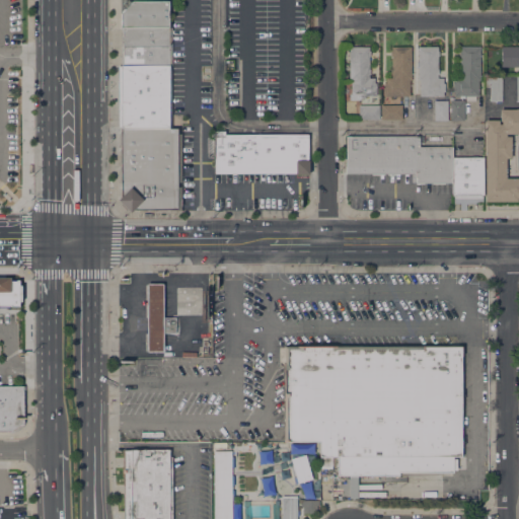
[(121,11),(124,7),(121,3),(123,0),(125,0),(127,1),(128,0),(167,0),(167,25),(121,26),(120,25),(121,11)]
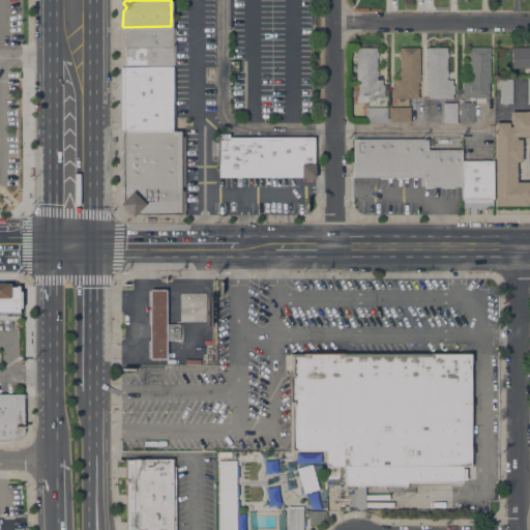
[(171,26),(171,46),(123,47),(123,27),(171,26)]
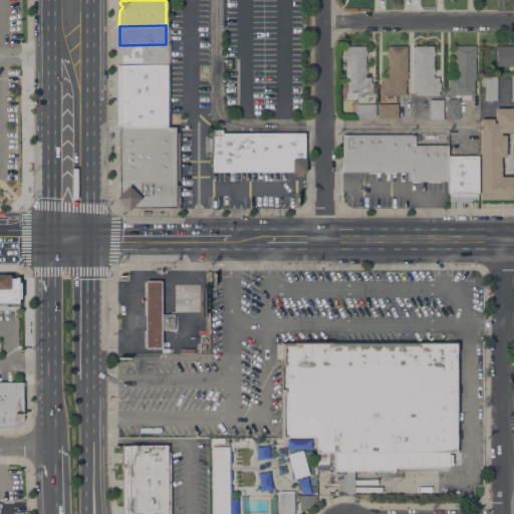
[(166,44),(166,63),(119,63),(119,45),(166,44)]
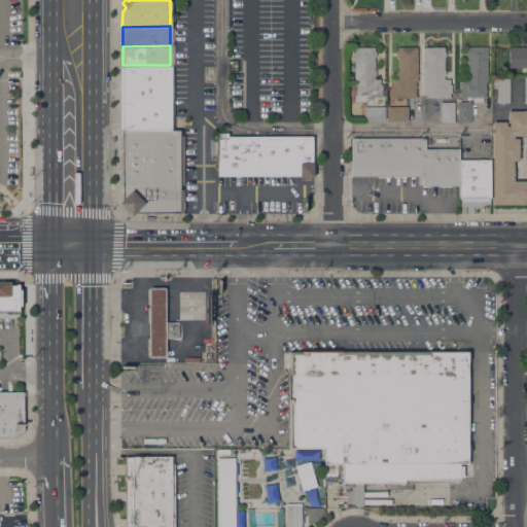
[(356,81),(354,81),(355,71),(354,71),(354,69),(355,69),(355,60),(353,60),(353,57),(355,57),(355,46),(375,47),(375,53),(376,53),(376,57),(375,57),(375,70),(376,70),(376,75),(375,75),(375,78),(381,78),(381,84),(382,84),(382,104),(365,104),(365,101),(354,101),(354,95),(356,95),(356,81)]
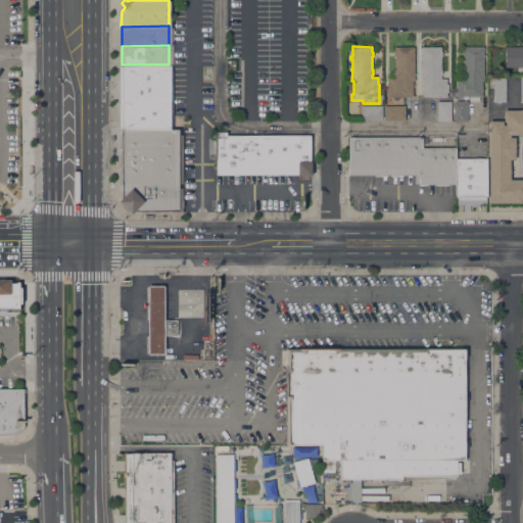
[(421,46),(441,46),(441,51),(442,51),(442,56),(441,56),(441,68),(442,68),(442,75),(441,75),(441,78),(446,78),(446,84),(447,84),(447,92),(446,92),(446,96),(423,96),(423,81),(421,81),(421,46)]
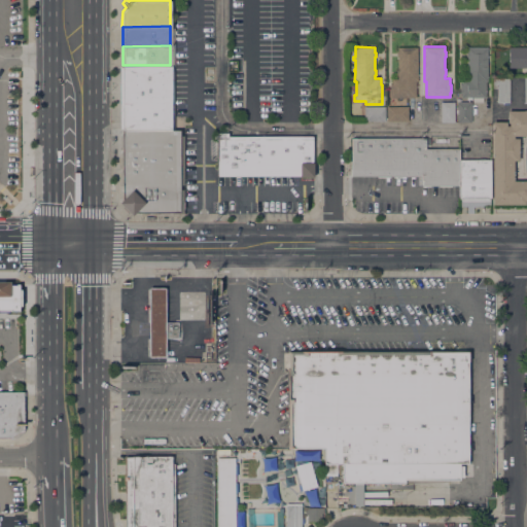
[(488,81),(486,81),(486,97),(483,97),(483,102),(472,102),(472,97),(471,97),(471,99),(466,99),(466,97),(462,97),(462,93),(460,93),(460,84),(462,84),(462,79),(467,79),(467,57),(466,57),(466,50),(467,50),(467,46),(488,46),(488,81)]
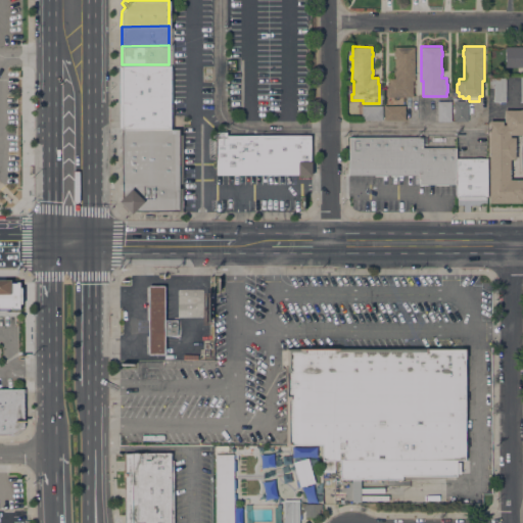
[(522,46),(522,66),(506,66),(506,46),(522,46)]
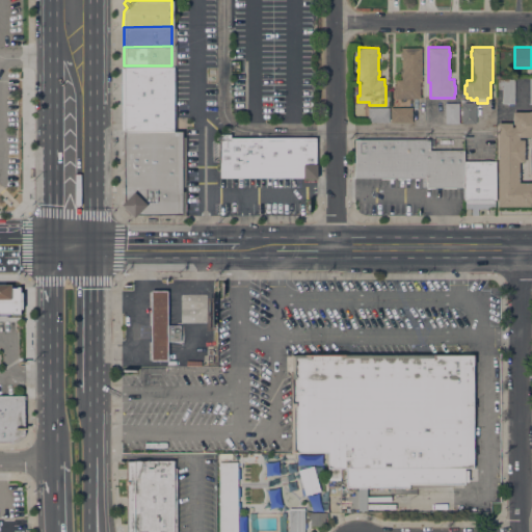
[(422,81),(420,81),(420,98),(394,98),(394,85),(396,85),(396,79),(401,79),(401,76),(400,76),(400,70),(401,70),(401,57),(400,57),(400,52),(401,52),(401,48),(422,48),(422,81)]
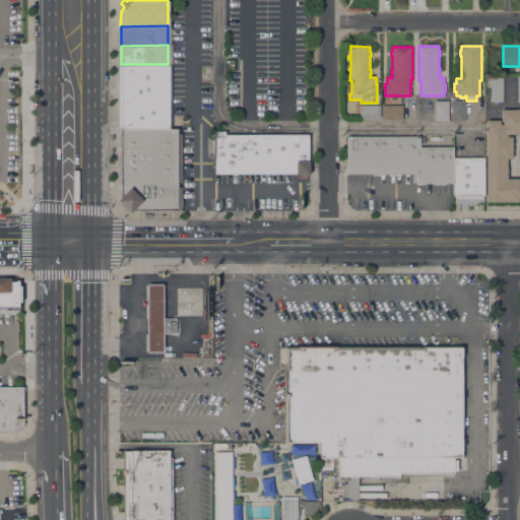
[(120,127),(118,126),(118,65),(121,64),(168,64),(169,127),(120,127)]
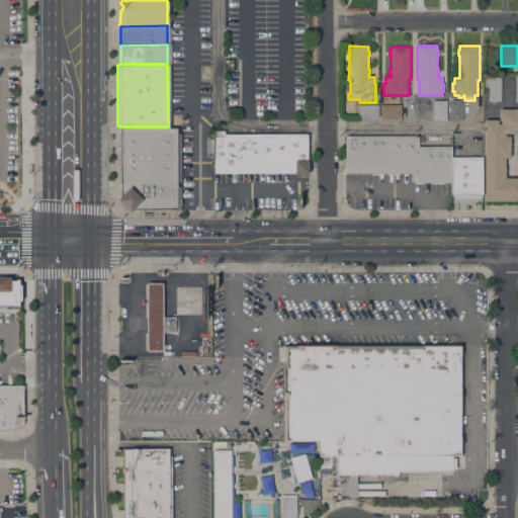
[(490,100),(490,87),(484,87),(484,76),(501,76),(501,100),(490,100)]
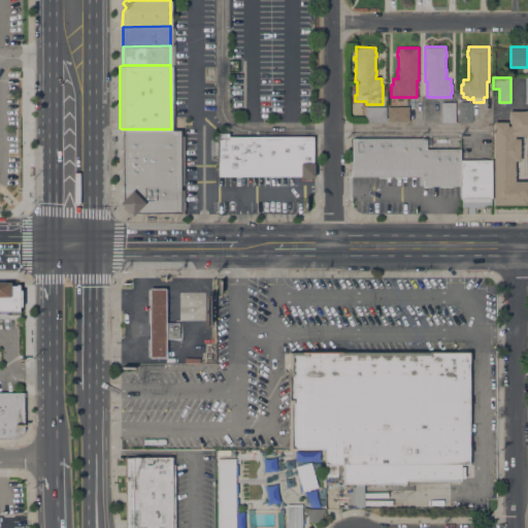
[(457,122),(456,122),(456,123),(441,123),(441,102),(457,102),(457,122)]
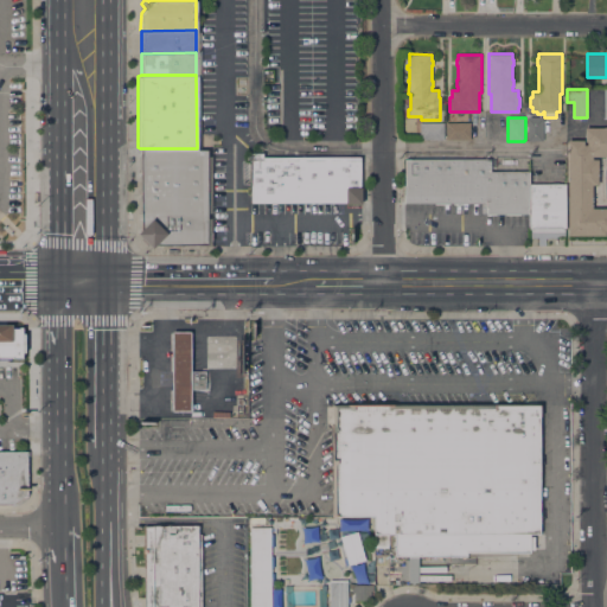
[(543,117),(543,140),(525,140),(525,117),(543,117)]
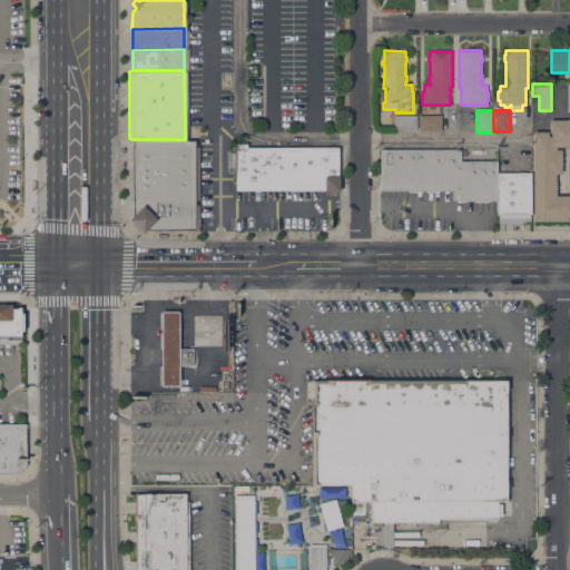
[(416,115),(416,130),(394,130),(394,115),(416,115)]
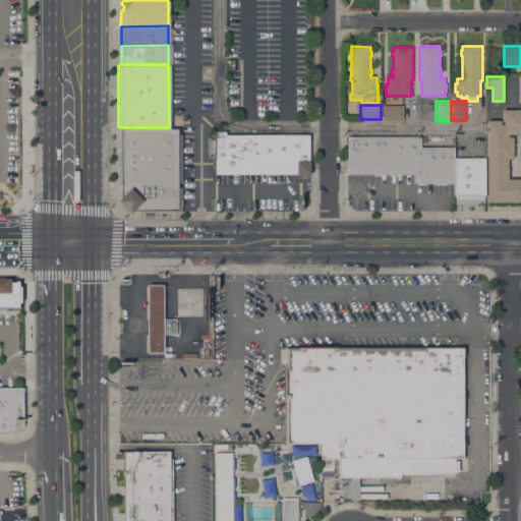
[(403,105),(403,119),(383,119),(383,105),(403,105)]
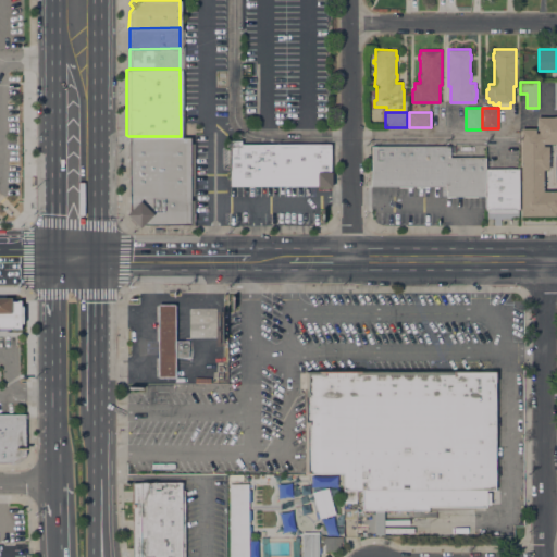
[(556,213),(556,215),(521,215),(521,128),(535,128),(535,133),(539,133),(539,130),(536,130),(536,118),(556,116),(556,213)]
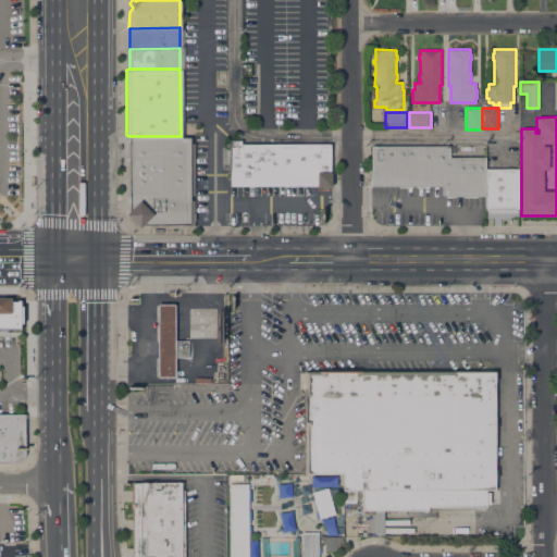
[(181,136),(188,136),(189,223),(143,223),(138,226),(125,213),(128,209),(128,136),(181,136)]
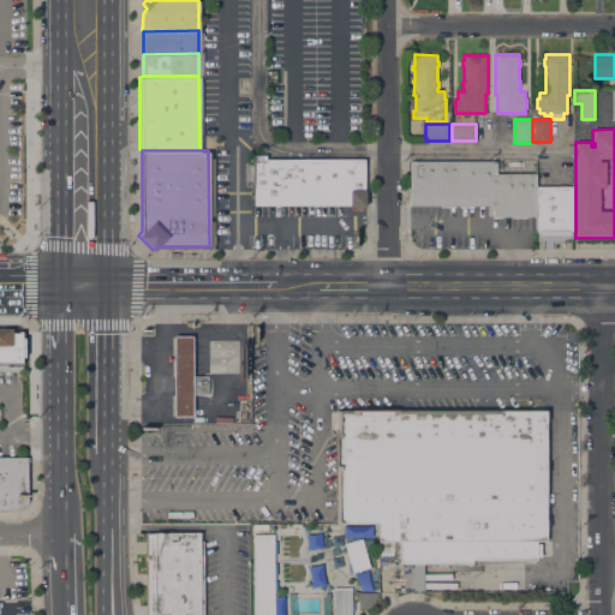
[(364,159),(364,207),(348,207),(255,206),(254,155),(267,155),(267,160),(364,159)]
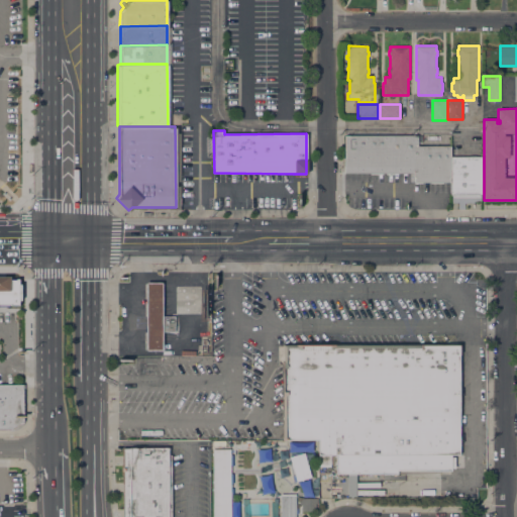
[(450,177),(449,177),(449,182),(415,182),(415,177),(414,177),(413,173),(345,173),(345,135),(417,135),(417,145),(450,145),(450,157),(450,177)]
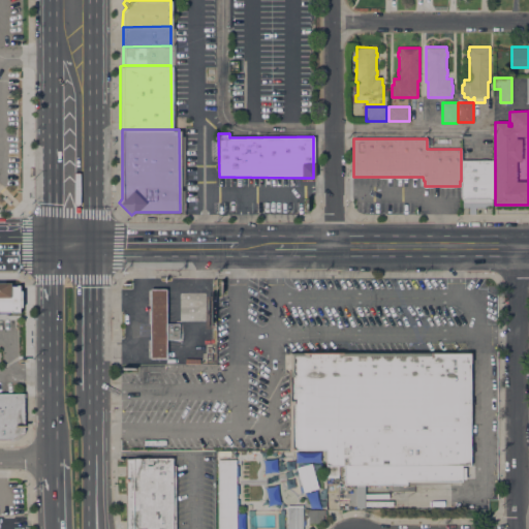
[(471,160),(471,159),(474,159),(474,160),(493,160),(493,198),(491,198),(491,200),(463,200),(463,198),(462,198),(461,181),(461,160),(471,160)]
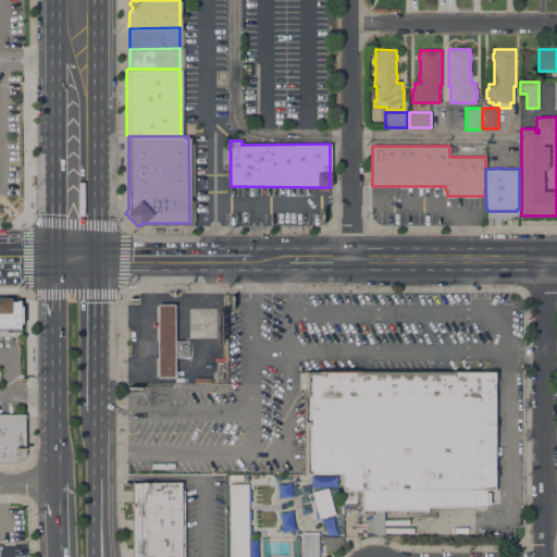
[(11,329),(11,326),(0,326),(0,297),(11,297),(11,300),(17,300),(17,299),(21,299),(21,306),(23,306),(23,322),(21,322),(21,329),(11,329)]
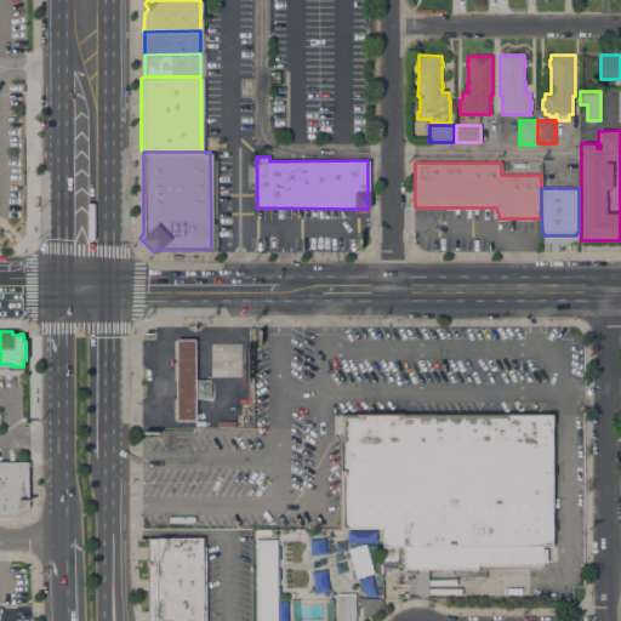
[(176,340),(195,339),(195,380),(210,380),(210,398),(195,398),(195,421),(176,421),(176,340)]
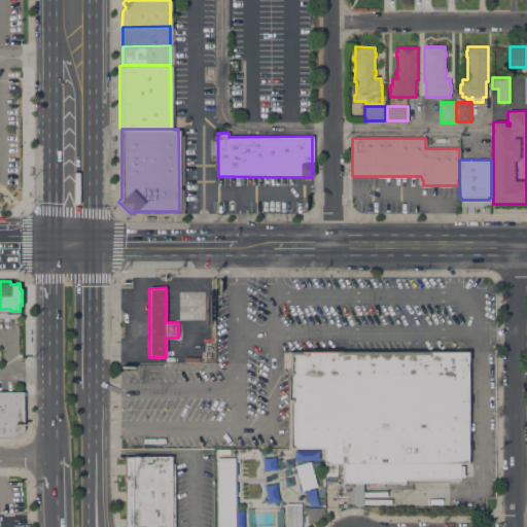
[(460,465),(464,465),(464,477),(460,477),(460,480),(406,480),(406,483),(363,483),(363,505),(354,505),(354,483),(343,483),(343,463),(341,463),(341,465),(338,465),(338,463),(337,463),(337,475),(325,476),(325,448),(288,448),(288,369),(289,369),(289,351),(469,351),(469,361),(468,361),(469,463),(460,463),(460,465)]
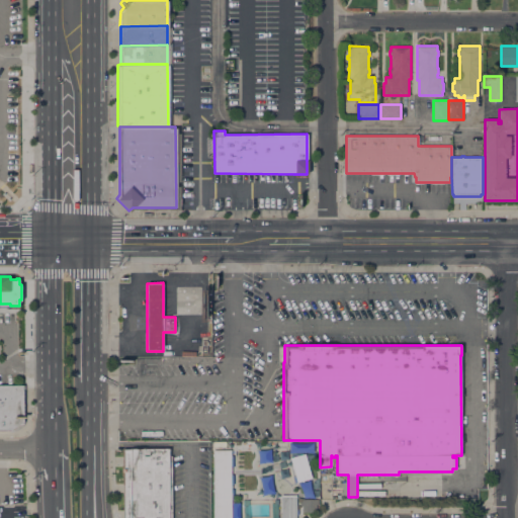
[(141,357),(151,357),(151,368),(141,368),(141,357)]
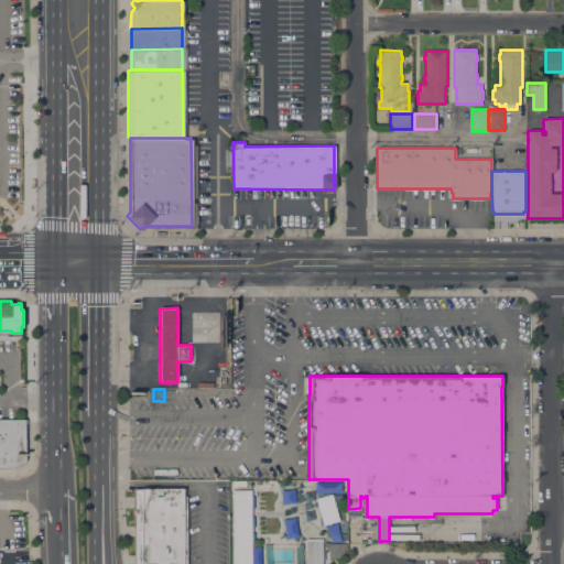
[(0,420),(26,420),(26,457),(13,468),(0,468),(0,420)]
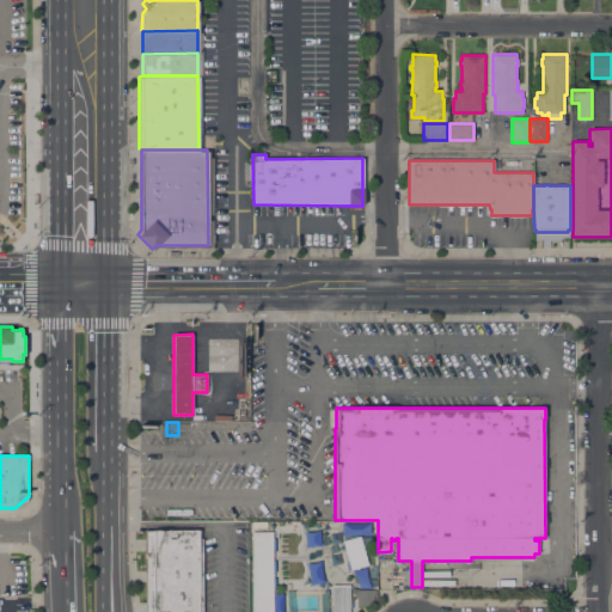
[(146,611),(146,530),(200,530),(200,538),(203,538),(203,611),(146,611)]
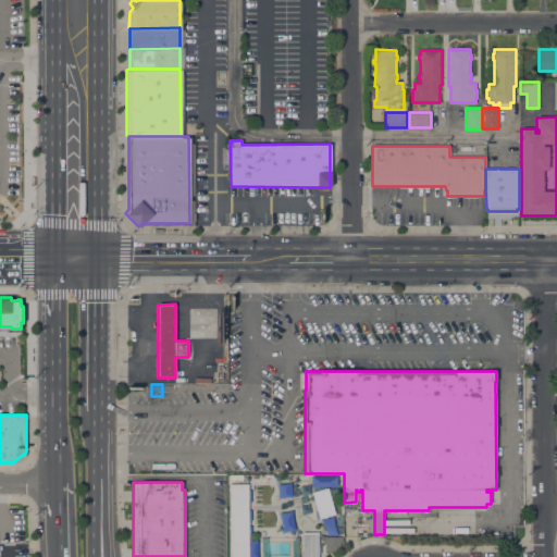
[(230,556),(230,483),(248,483),(248,492),(251,492),(251,502),(248,502),(248,512),(251,512),(251,520),(248,520),(248,525),(251,525),(251,533),(248,533),(249,551),(251,551),(251,556),(230,556)]
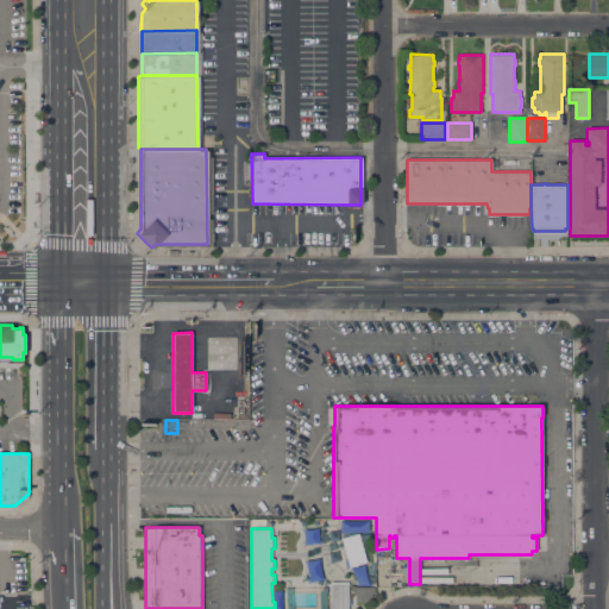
[(340,538),(349,565),(365,562),(357,533),(340,538)]
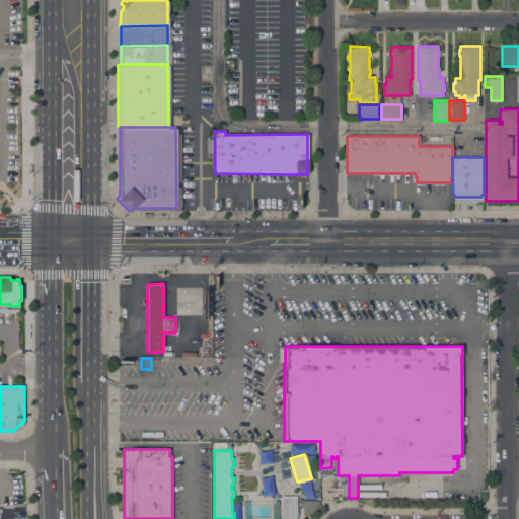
[(297,518),(282,518),(282,496),(297,496),(297,518)]
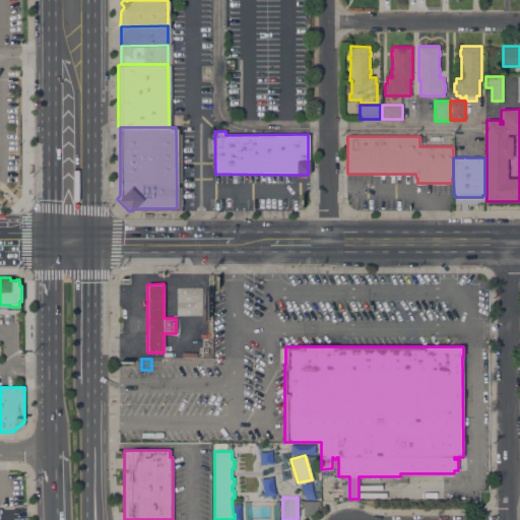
[(318,501),(318,513),(304,513),(304,507),(302,507),(302,501),(318,501)]
